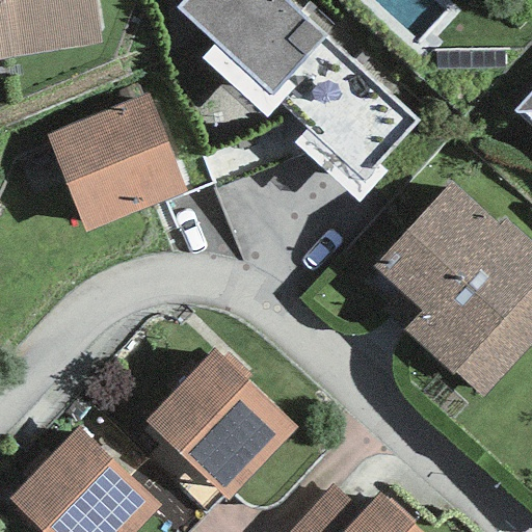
[(0,0),(0,59),(103,43),(96,0),(0,0)]
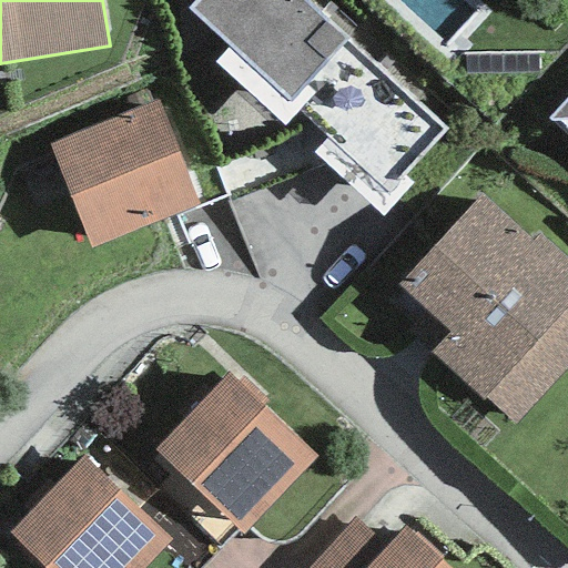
[(444,130),(303,0),(193,0),(186,7),(386,192),(444,130)]
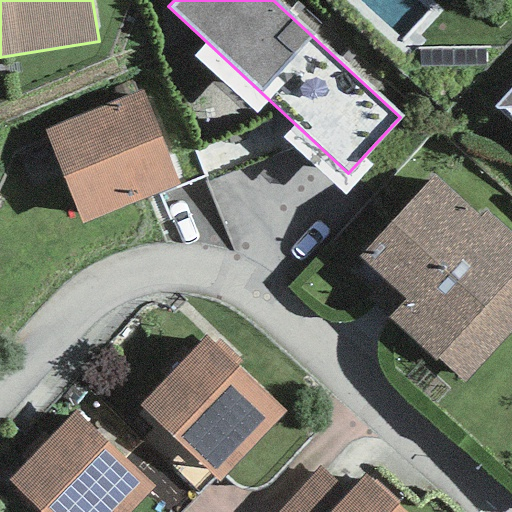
[(511,88),(494,108),(511,125),(511,88)]
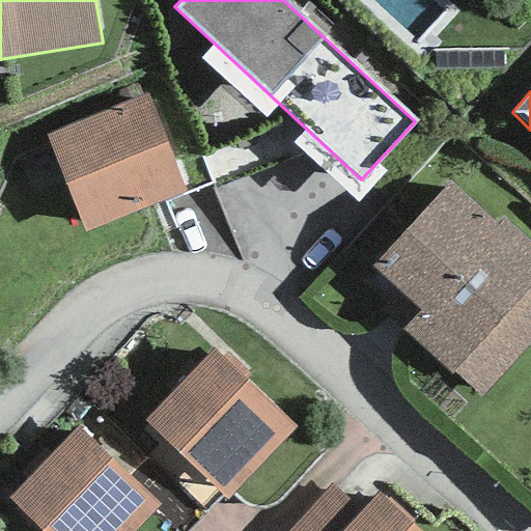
[(148,94),(46,133),(84,231),(186,192),(148,94)]
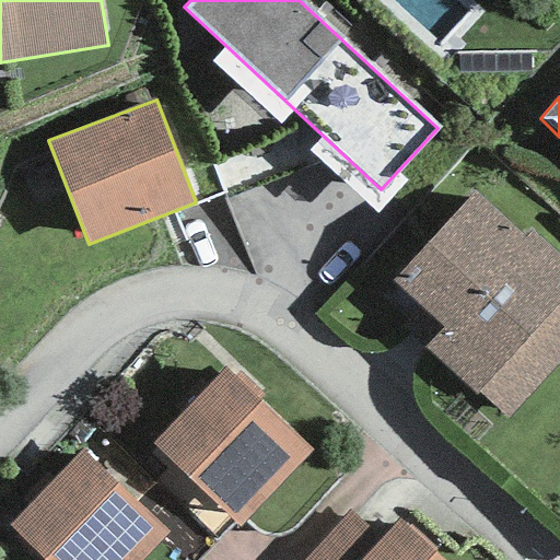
[(474,190),(391,280),(442,327),(423,347),(504,421),(559,360),(559,258),(526,228),(520,233),(474,190)]
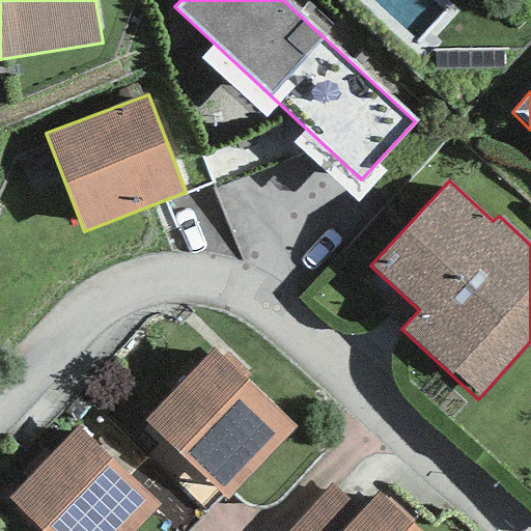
[(144,421),(227,500),(296,428),(214,350),(144,421)]
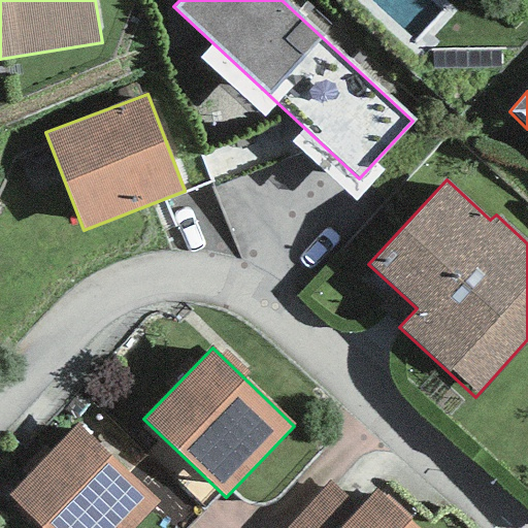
[(77,425),(8,495),(42,527),(133,527),(158,503),(77,425)]
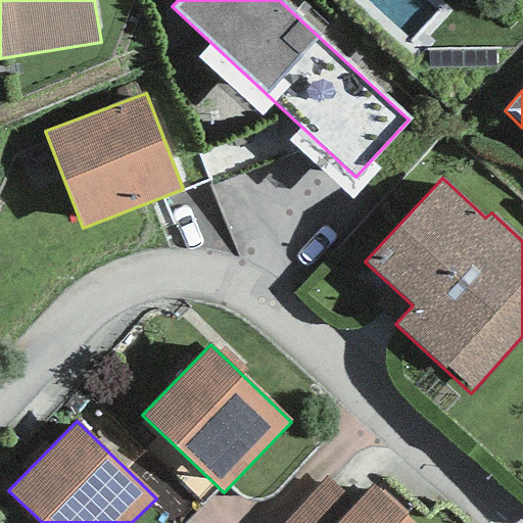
[(337,522),(354,506),(326,478),(282,522),(337,522)]
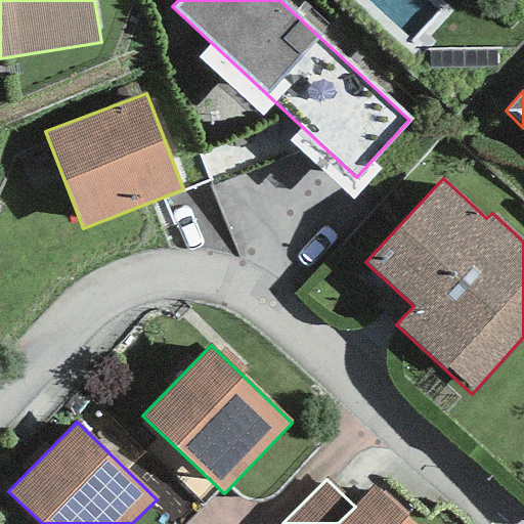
[(355,507),(338,523),(413,523),(374,486),(355,507)]
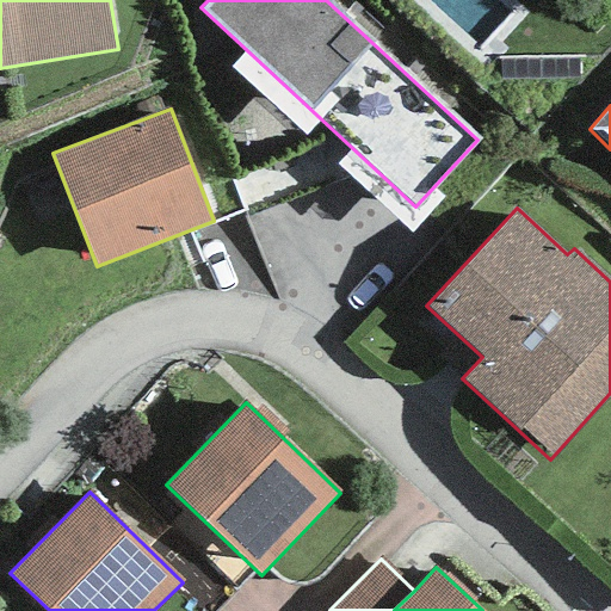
All buildings are outlined.
